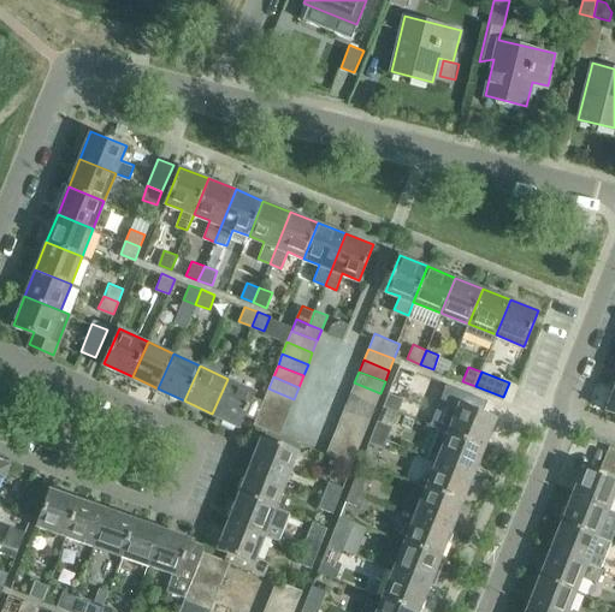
[(228,379),(212,414),(238,426),(255,391),(228,379)]
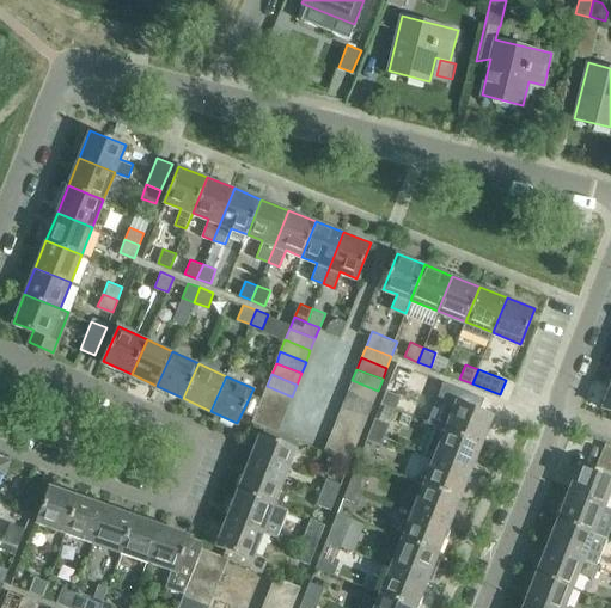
[(352,380),(347,392),(373,403),(378,391),(352,380)]
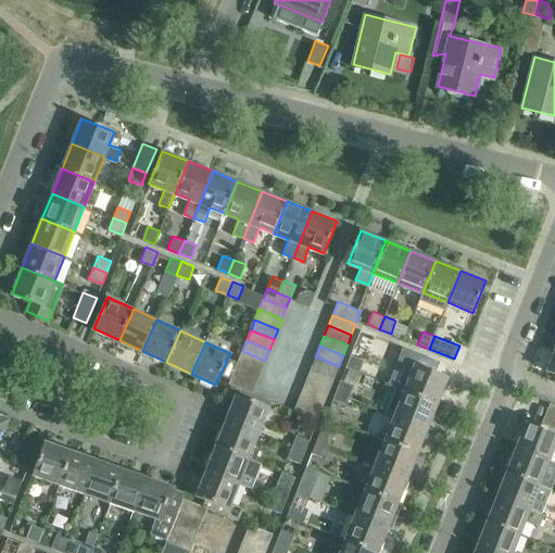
[(242,351),(238,362),(261,371),(265,361),(242,351)]
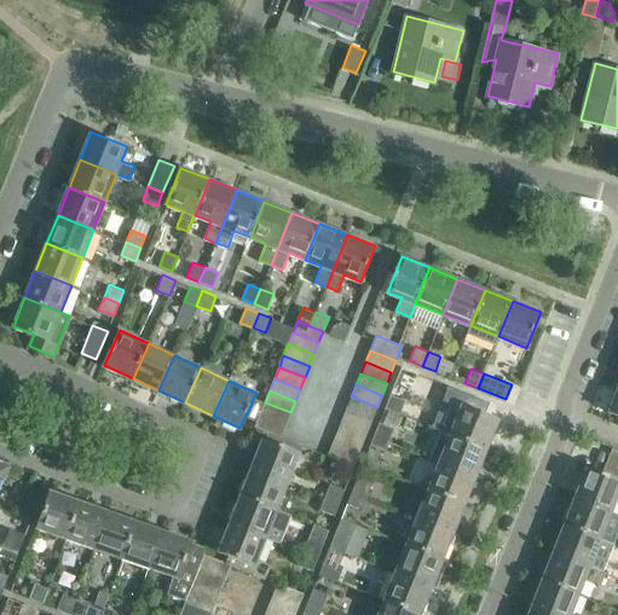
[(386,406),(400,412),(405,399),(391,394),(386,406)]
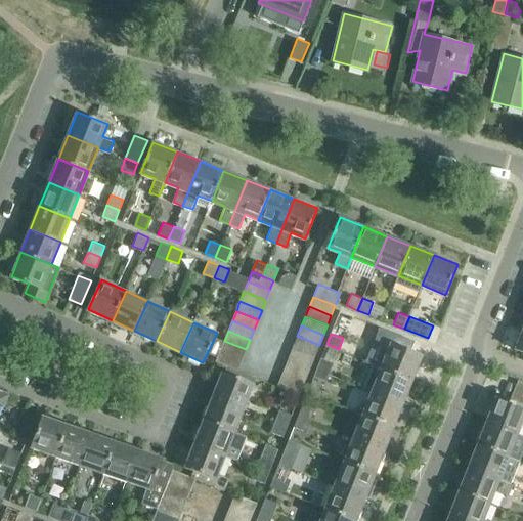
[(297,336),(294,346),(315,354),(319,345),(297,336)]
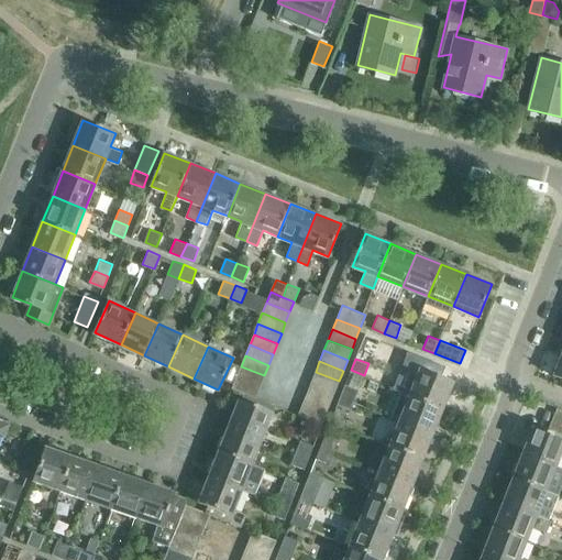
[(241,366),(237,376),(260,386),(264,375),(241,366)]
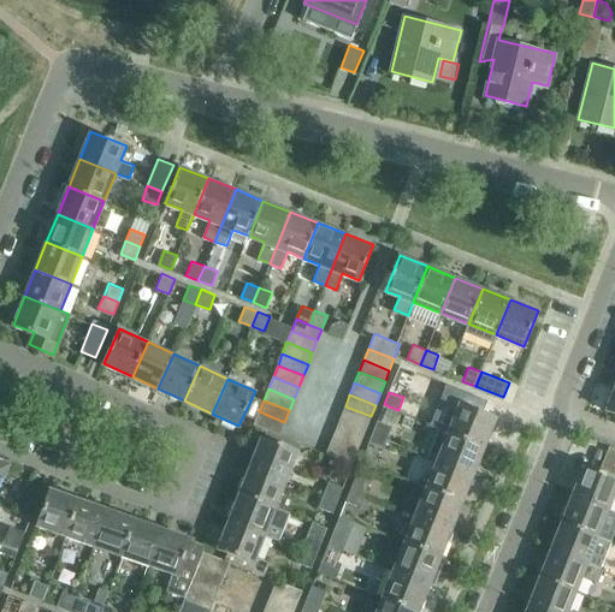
[(460,403),(449,431),(484,445),(496,417),(460,403)]
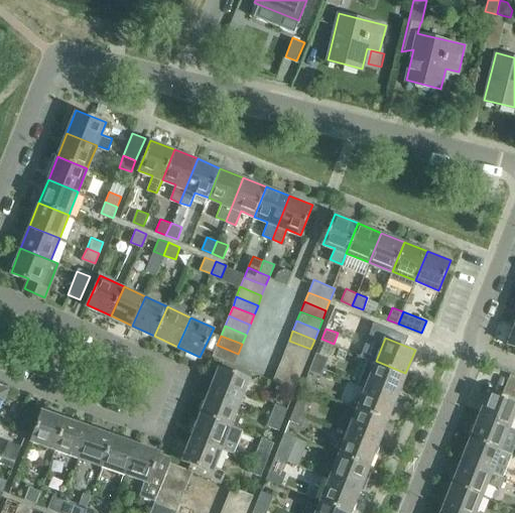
[(289,341),(285,350),(306,359),(310,349),(289,341)]
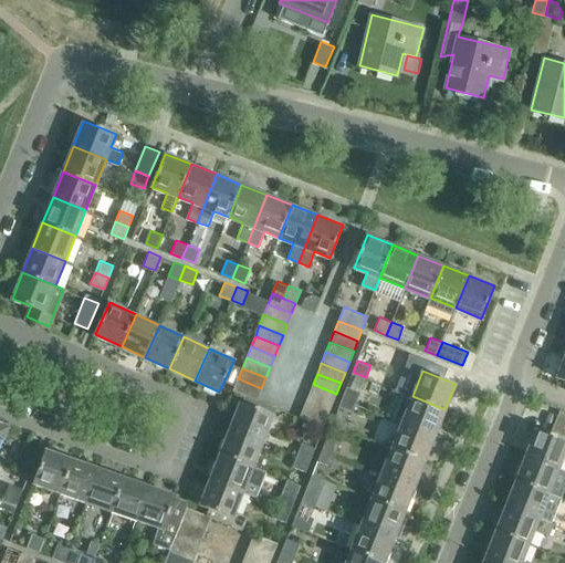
[(261,388),(238,378),(233,389),(258,398),(261,388)]
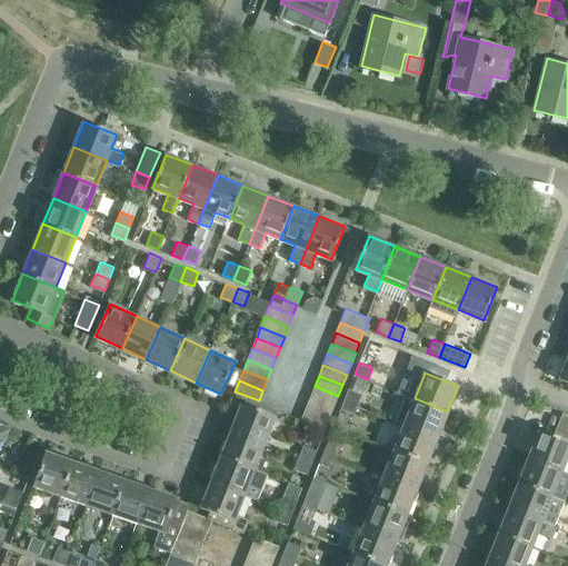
[(315,386),(310,397),(334,406),(338,396),(315,386)]
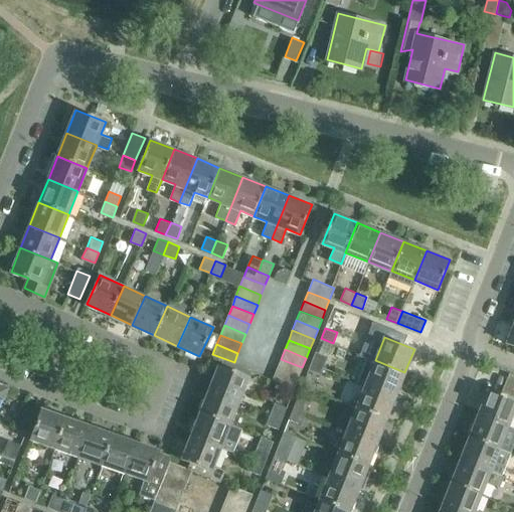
[(316,351),(312,361),(323,366),(328,356),(316,351)]
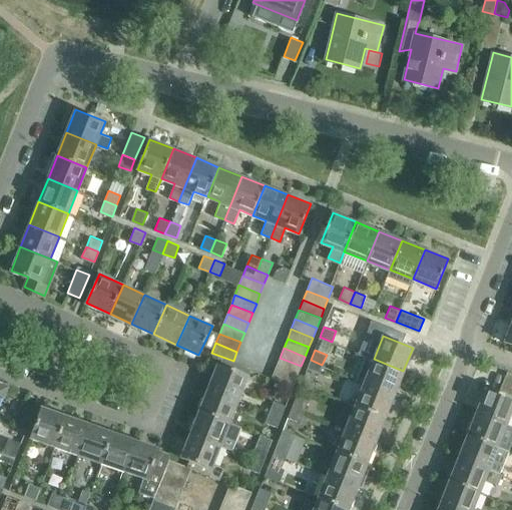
[(357,379),(365,382),(394,394),(403,371),(374,359),(366,356),(357,379)]
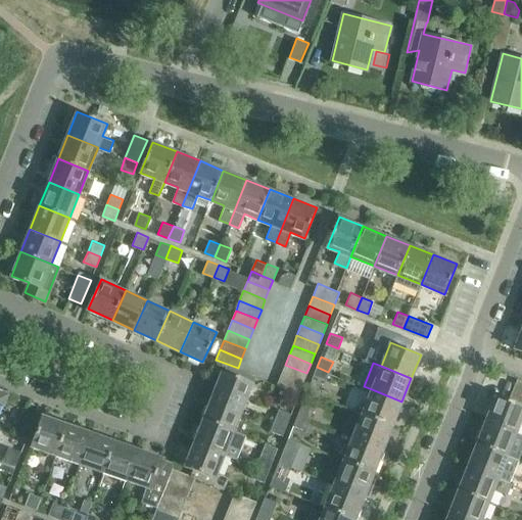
[(285,365),(281,374),(303,383),(306,373),(285,365)]
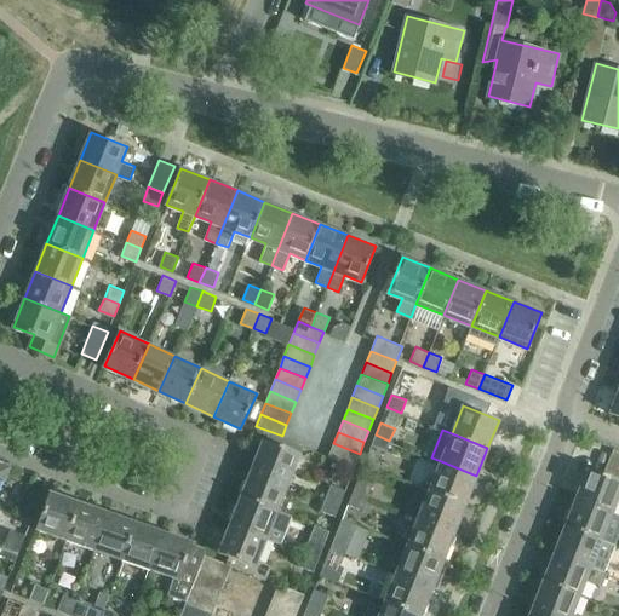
[(389,441),(376,435),(370,448),(384,454),(389,441)]
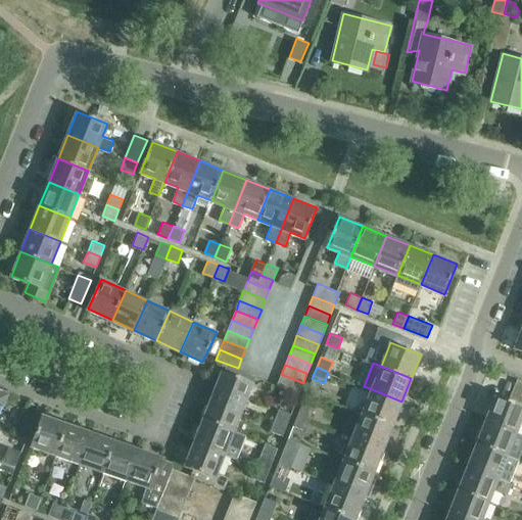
[(222,371),(212,394),(243,407),(252,383),(222,371)]
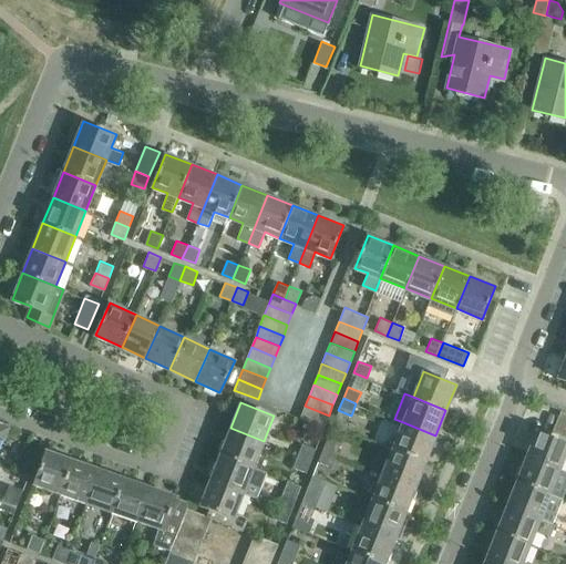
[(329,416),(305,406),(300,417),(325,427),(329,416)]
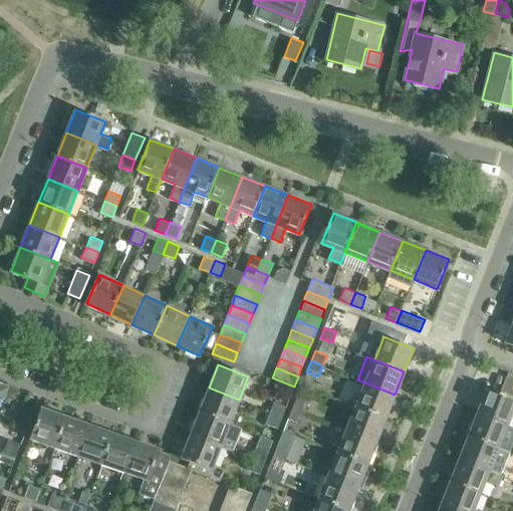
[(500,394),(510,398),(512,390),(512,373),(508,371),(500,394)]
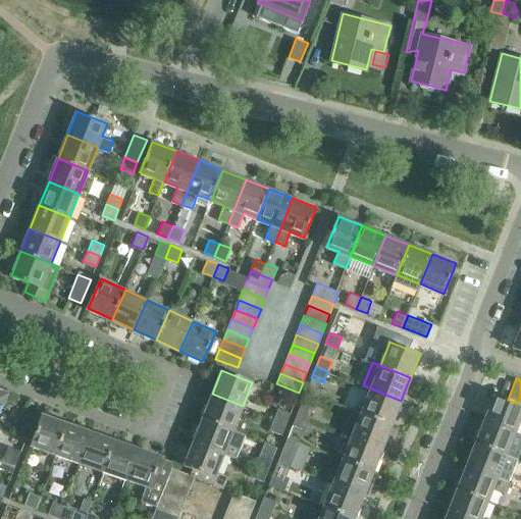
[(0,400),(4,402),(8,392),(0,387),(0,400)]
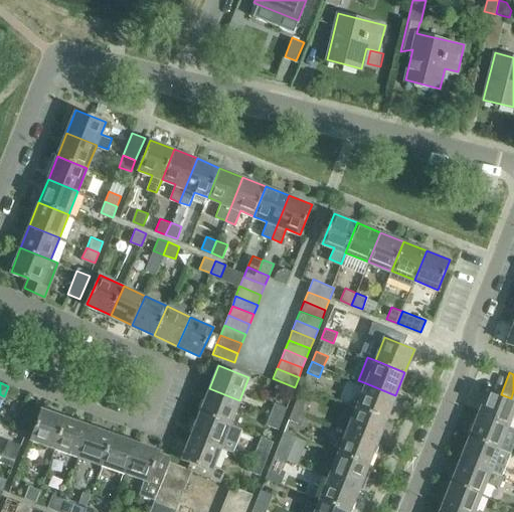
[(366,383),(356,406),(386,418),(395,395),(366,383)]
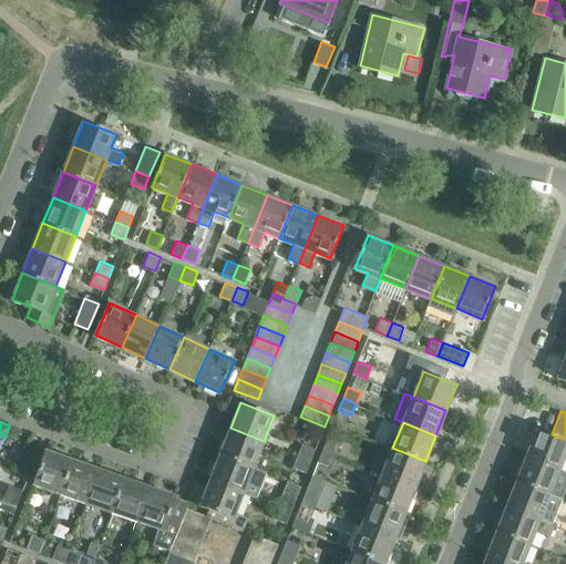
[(230,428),(222,452),(254,465),(264,441),(230,428)]
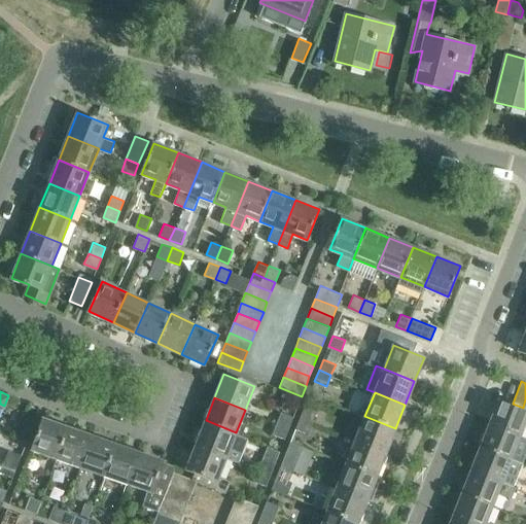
[(525,409),(523,408),(513,404),(499,398),(490,422),(521,433),(525,421),(525,409)]
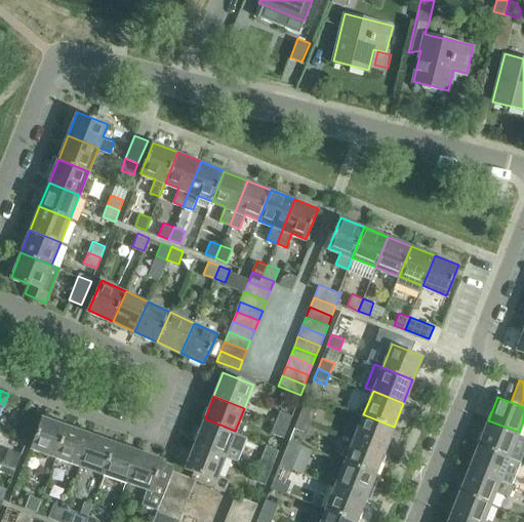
[(304,404),(298,416),(311,420),(316,409),(304,404)]
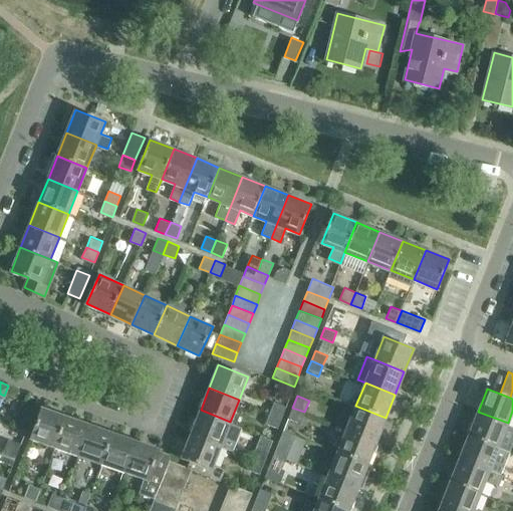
[(274,401),(270,412),(282,417),(286,406),(274,401)]
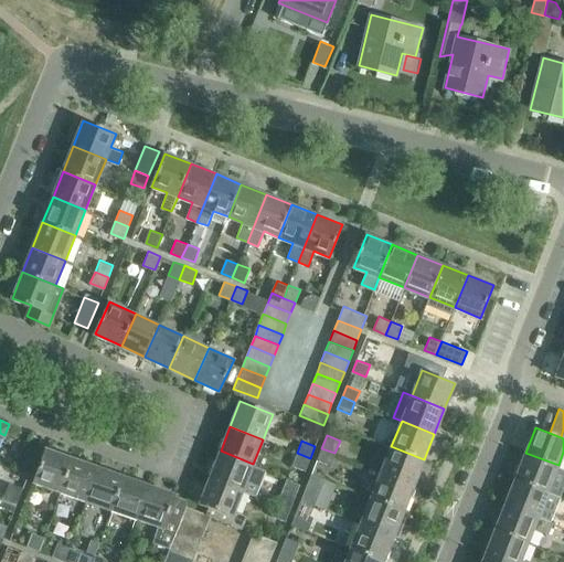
[(16,468),(29,474),(39,448),(25,443),(16,468)]
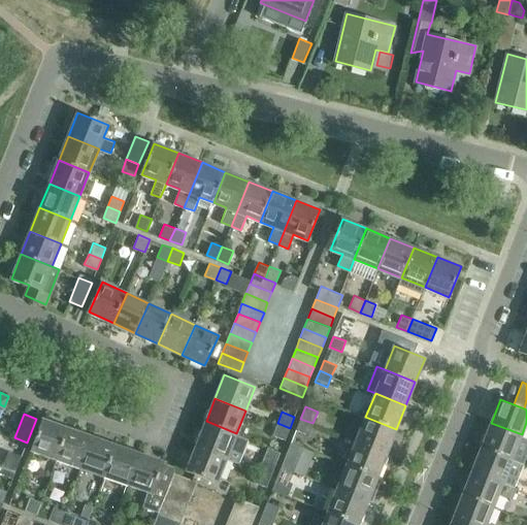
[(365,417),(356,440),(387,453),(396,429),(365,417)]
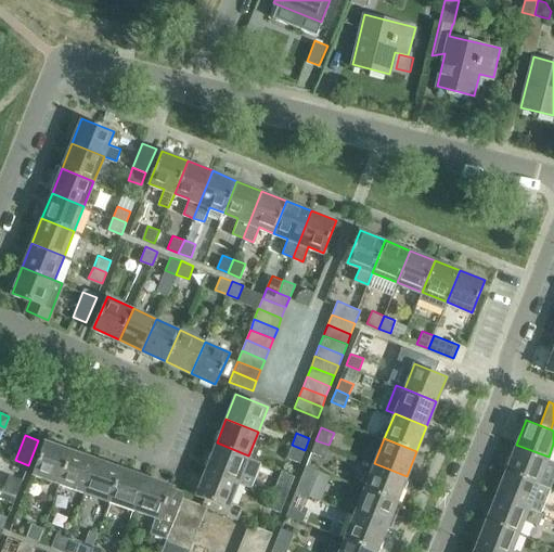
[(34,473),(60,483),(72,450),(46,440),(34,473)]
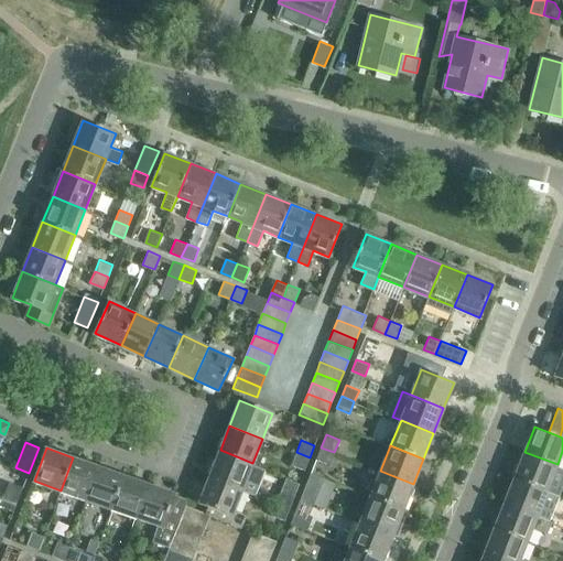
[(334,452),(321,448),(316,459),(329,463),(334,452)]
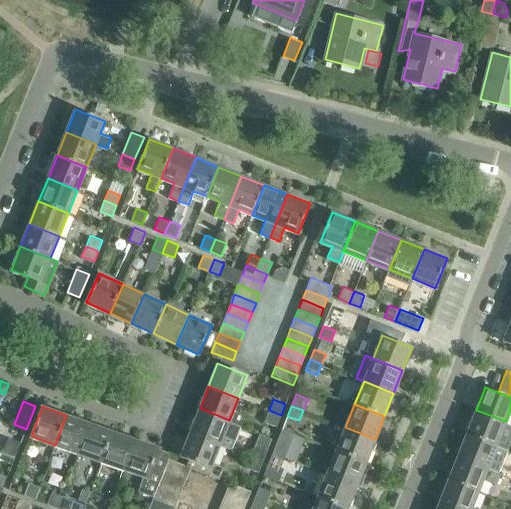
[(200,408),(190,432),(220,444),(231,448),(240,425),(229,420),(200,408)]
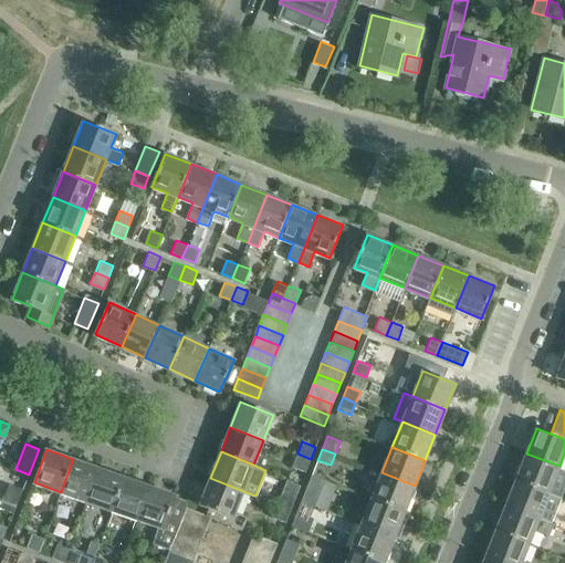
[(311,459),(297,454),(293,466),(306,471),(311,459)]
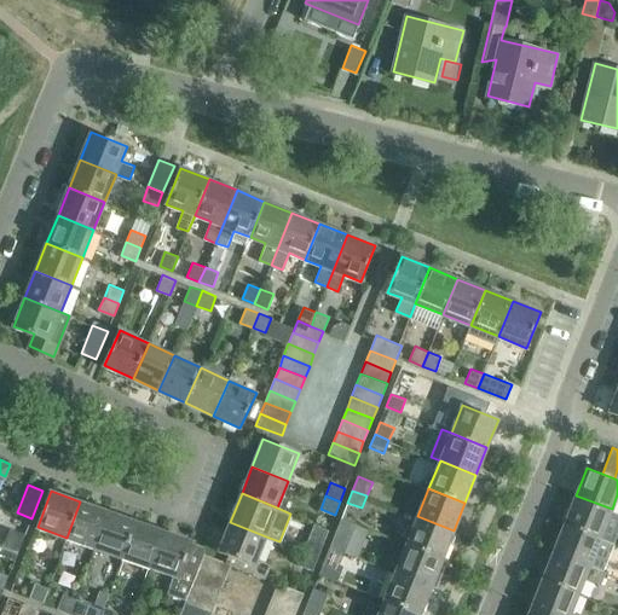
[(601,537),(612,509),(576,495),(565,523),(601,537)]
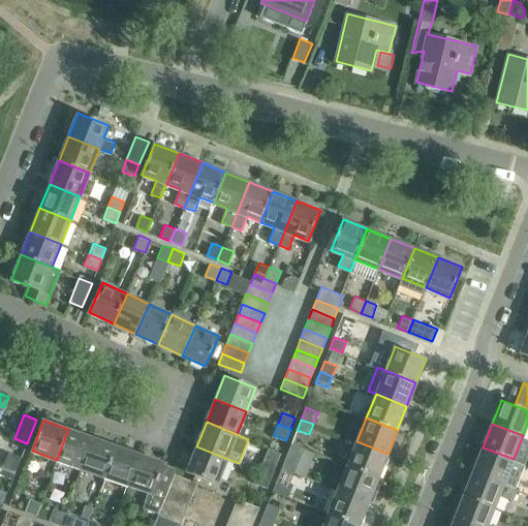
[(57,460),(81,468),(92,437),(68,429),(57,460)]
